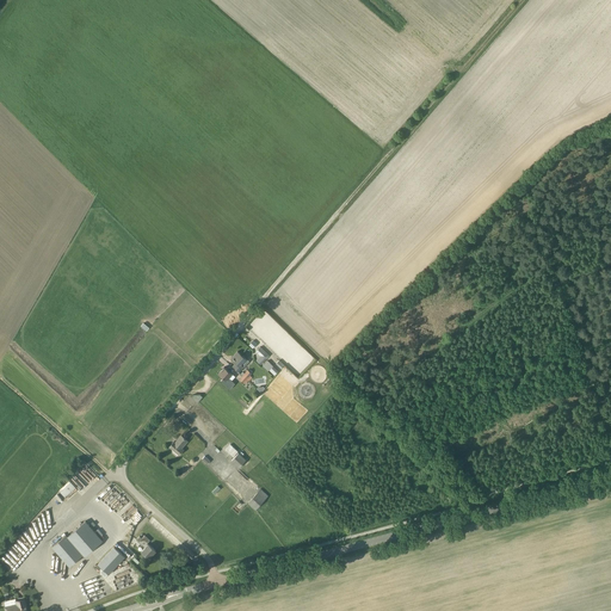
[(257,350),(263,355),(263,356),(258,362),(260,364),(270,356),(260,346),(257,350)]
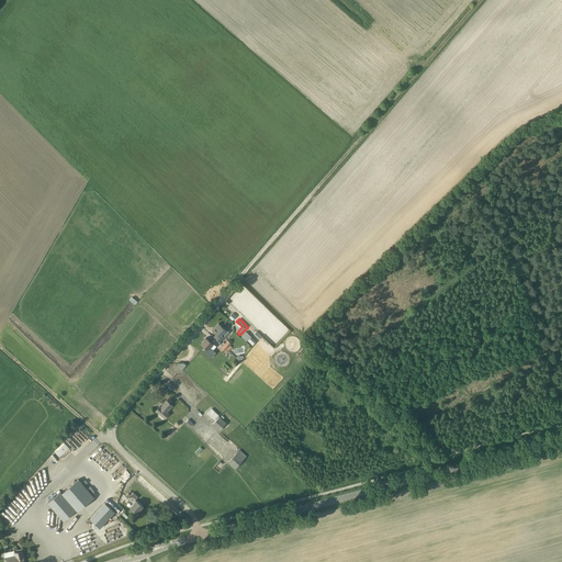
[(222,335),(226,329),(218,323),(212,330),(216,334),(214,337),(220,343),(224,337),(222,335)]
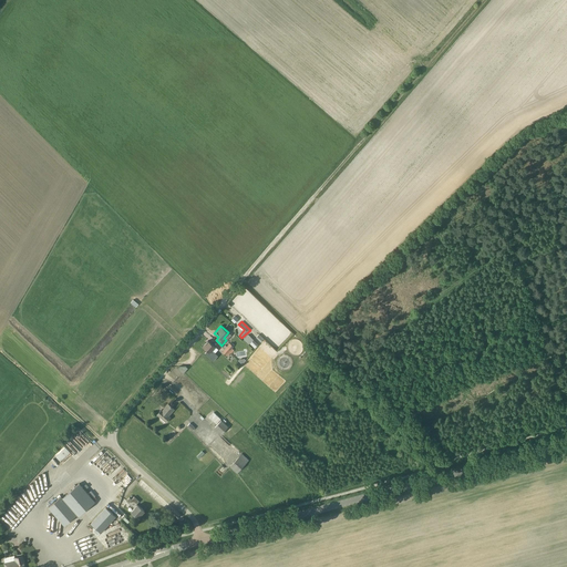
[(250,337),(248,334),(244,340),(249,344),(250,343),(255,348),(258,344),(254,340),(250,337)]
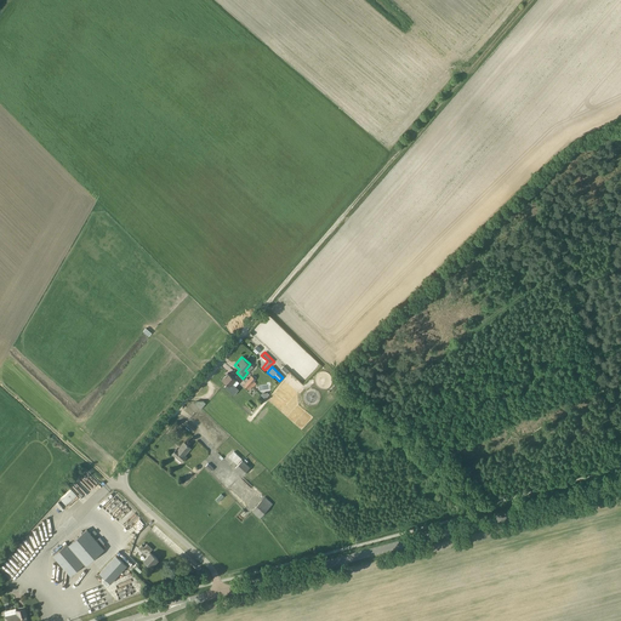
[(222,380),(227,385),(224,387),(234,396),(239,389),(232,385),(235,380),(228,372),(222,380)]
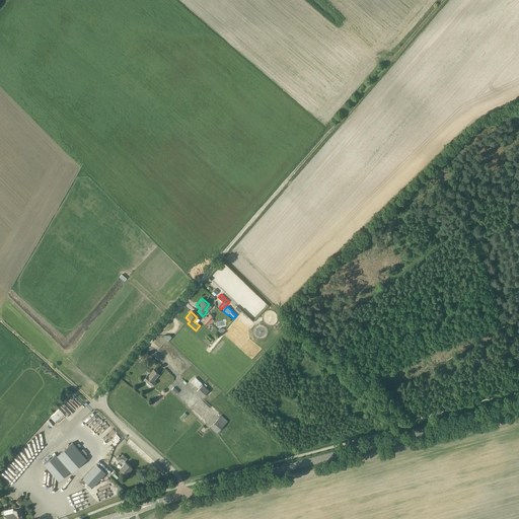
[(154,381),(159,374),(154,370),(149,376),(147,375),(144,379),(147,382),(147,381),(153,385),(156,382),(154,381)]
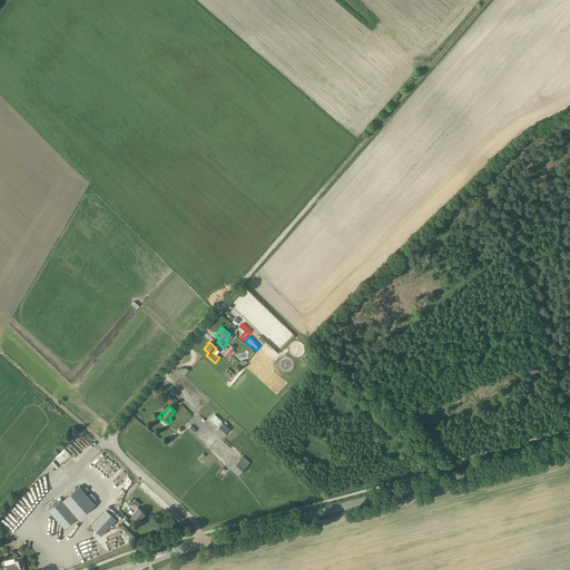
[(215,414),(210,420),(217,426),(222,421),(215,414)]
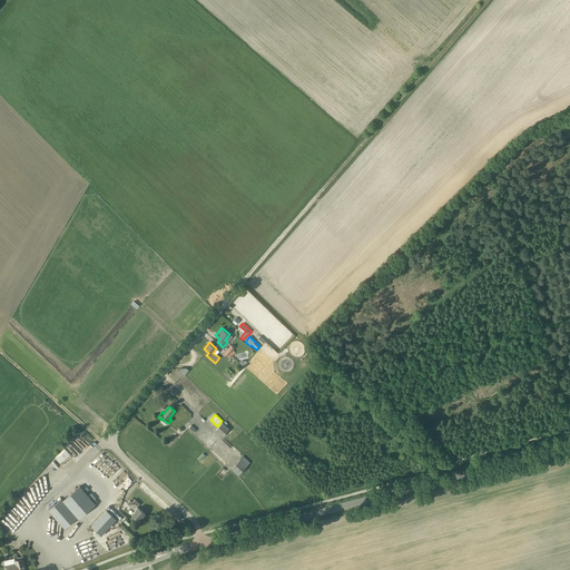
[(229,429),(223,422),(216,430),(223,436),(229,429)]
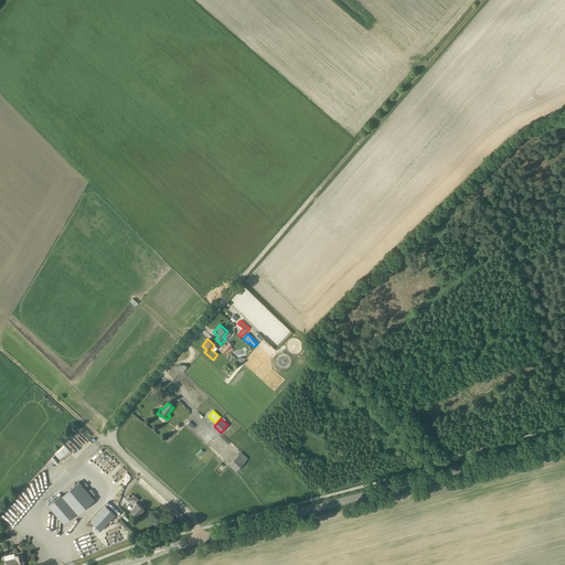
[(53,454),(62,461),(71,452),(63,444),(53,454)]
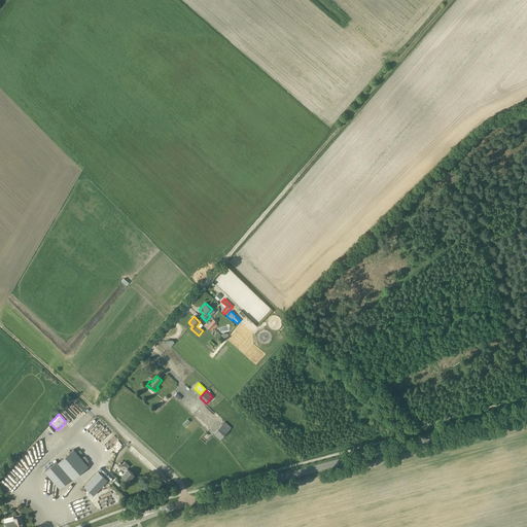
[(225,422),(214,433),(220,440),(232,428),(225,422)]
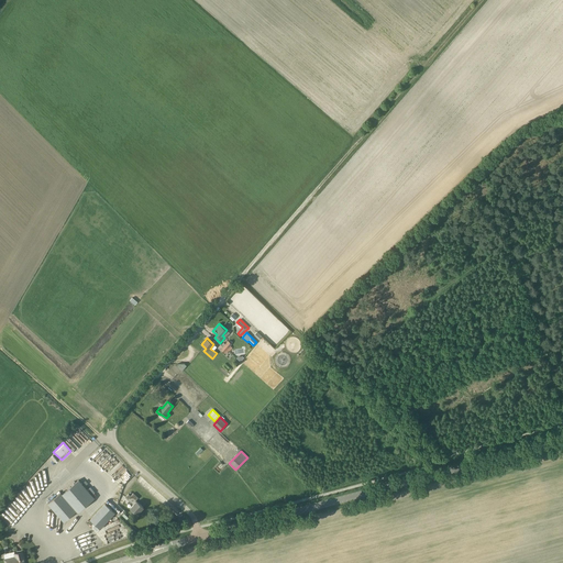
[(95,498),(78,479),(62,495),(61,493),(47,504),(64,522),(76,511),(77,512),(95,498)]
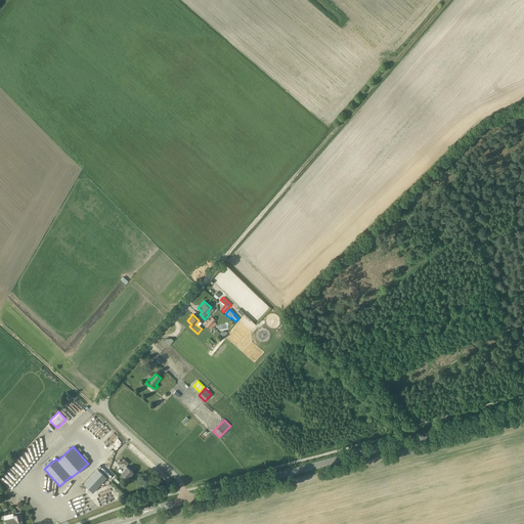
[(120,460),(117,463),(124,470),(122,473),(128,479),(133,473),(126,466),(129,464),(124,459),(122,462),(120,460)]
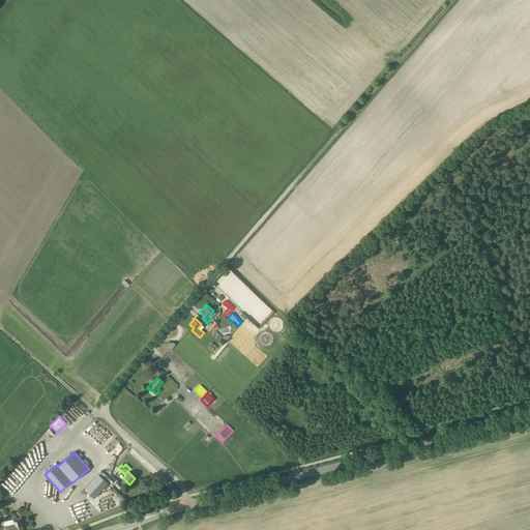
[(109,482),(98,474),(85,490),(94,498),(109,482)]
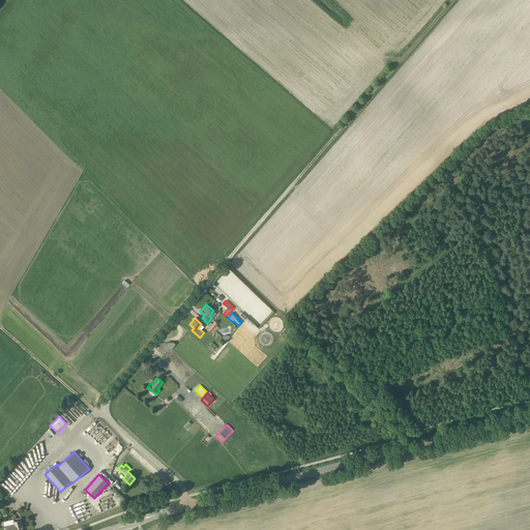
[(23,529),(21,520),(13,522),(15,525),(4,527),(5,529),(23,529)]
